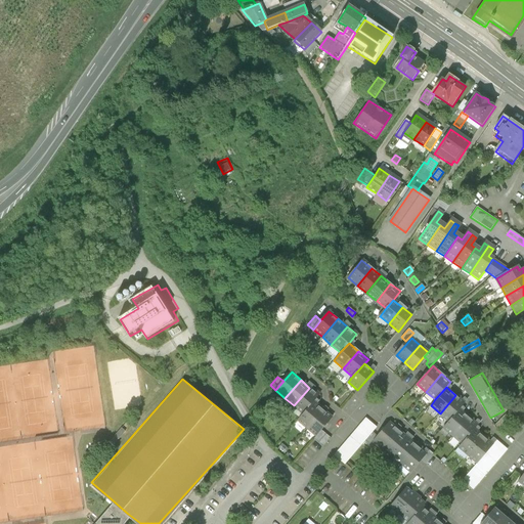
[(318,395),(309,388),(294,405),(303,413),(313,401),(318,395)]
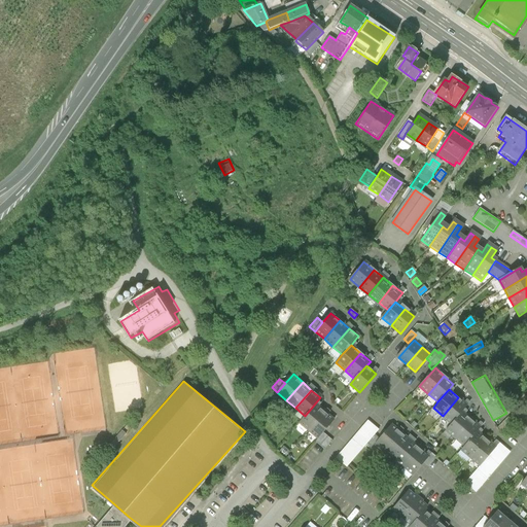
[(467,406),(458,397),(443,416),(451,423),(461,412),(467,406)]
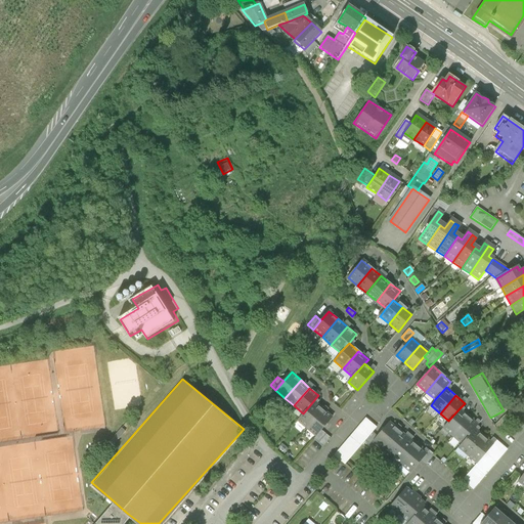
[(298,419),(307,427),(322,409),(313,401),(303,413),(298,419)]
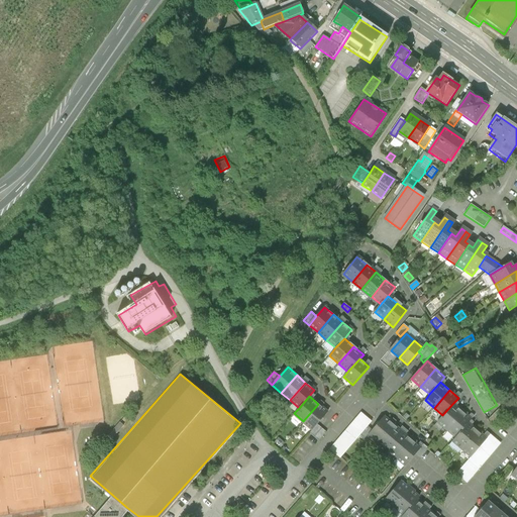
[(327,411),(318,404),(303,421),(312,429),(316,424),(327,411)]
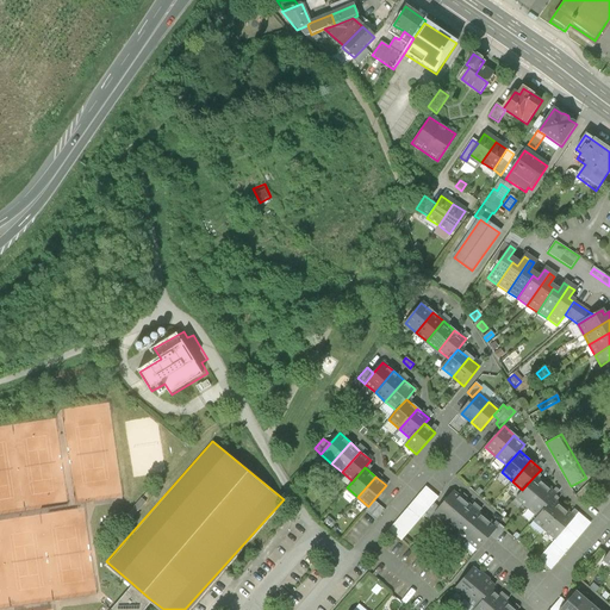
[(516,497),(528,506),(546,486),(534,477),(522,490),(516,497)]
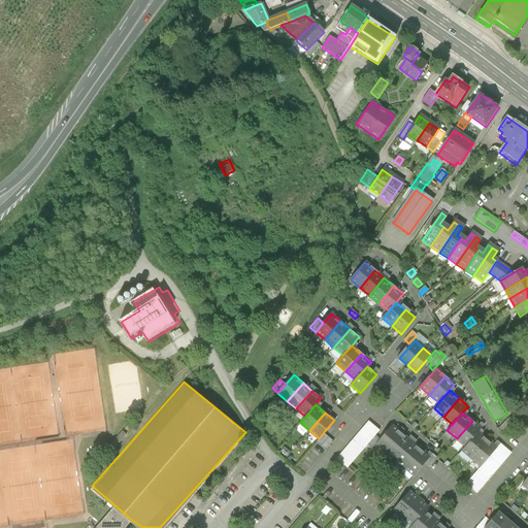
[(348,467),(367,444),(375,435),(380,430),(368,421),(337,458),(348,467)]
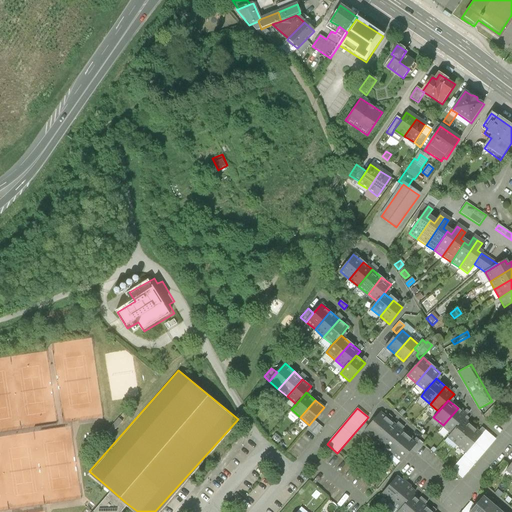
[(467,415),(458,408),(443,425),(452,433),(463,419),(467,415)]
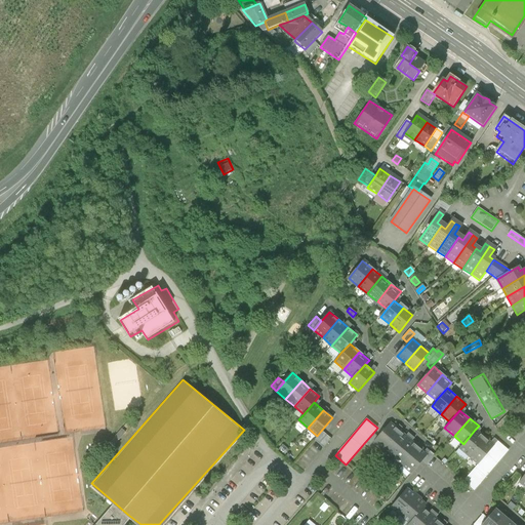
[(374,442),(384,450),(398,433),(389,425),(378,437),(374,442)]
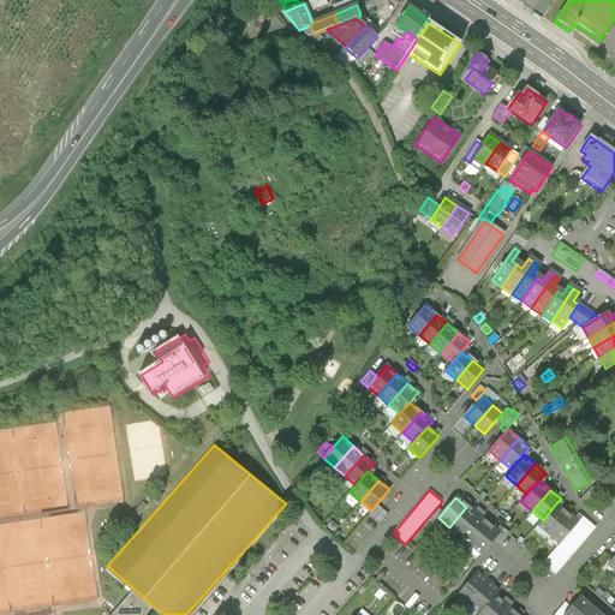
[(538,525),(549,533),(567,513),(556,503),(543,520),(538,525)]
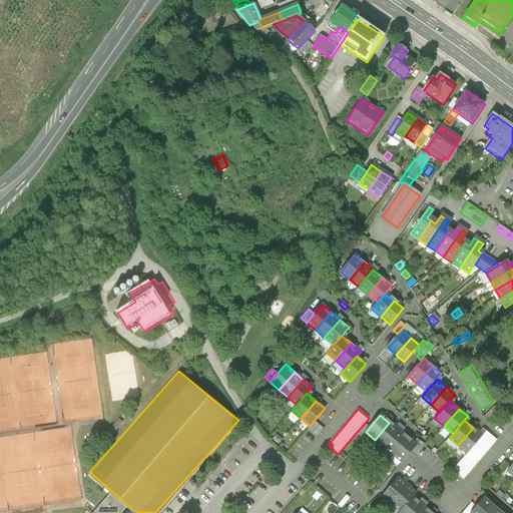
[(324,429),(314,421),(310,426),(307,430),(316,438),(324,429)]
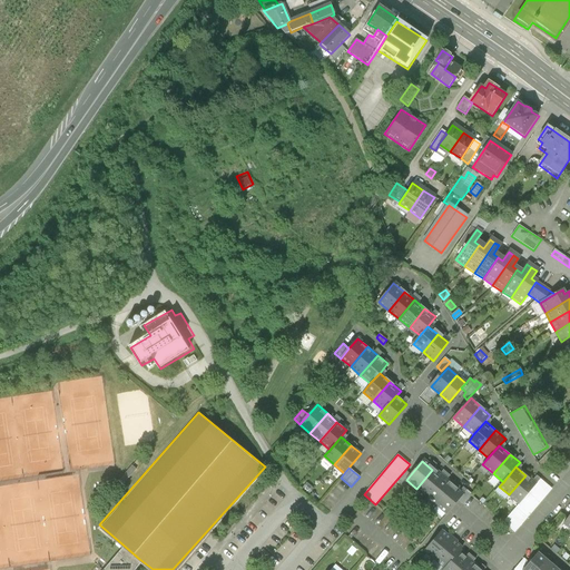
[(402,484),(406,480),(411,474),(405,470),(396,480),(402,484)]
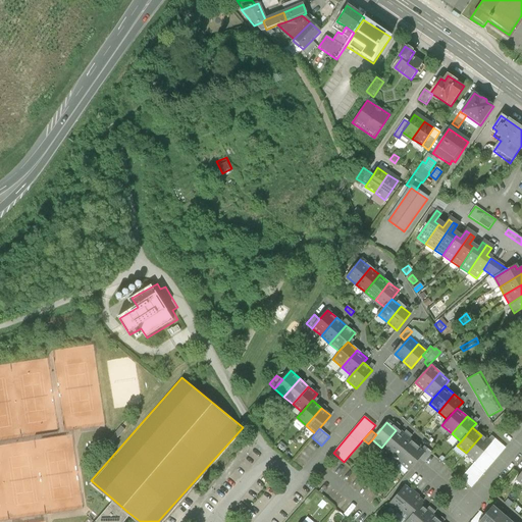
[(381,448),(390,455),(405,438),(396,430),(381,448)]
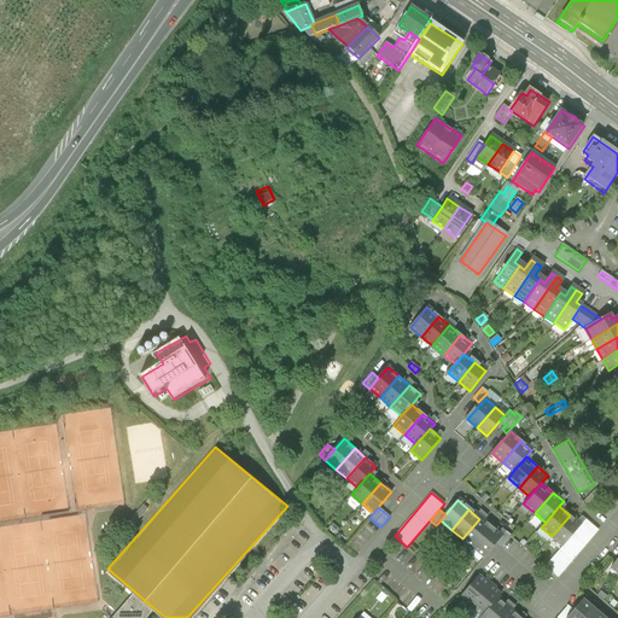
[(582,514),(576,520),(581,524),(563,546),(546,565),(557,575),(598,528),(582,514)]
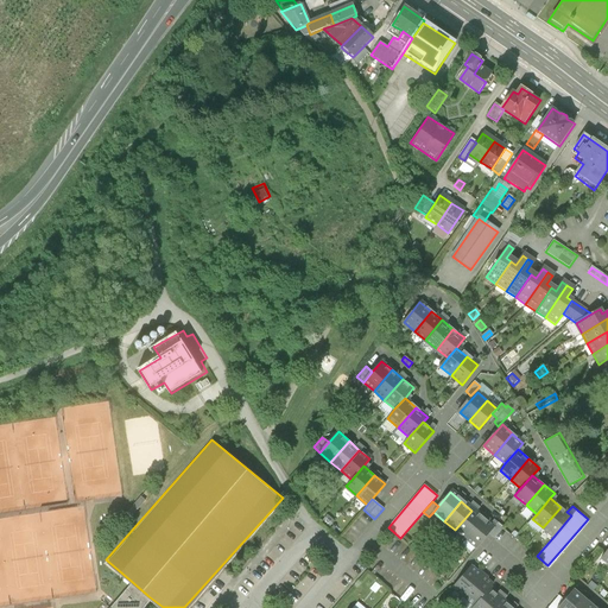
[(567,512),(561,507),(543,527),(553,537),(571,515),(567,512)]
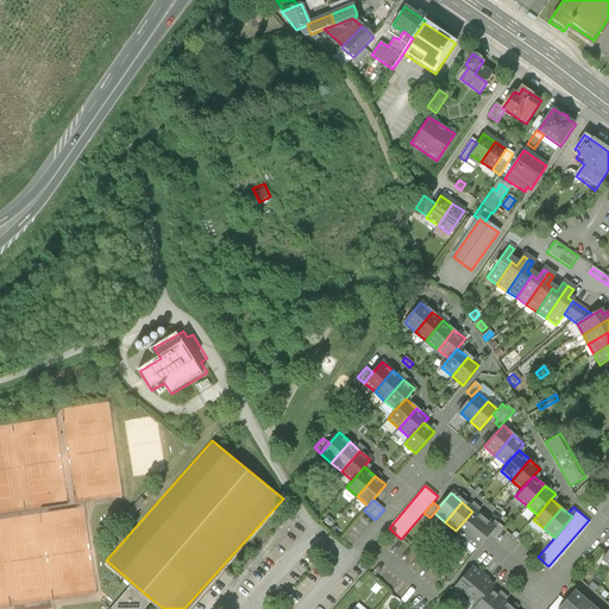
[(456,531),(466,540),(483,520),(472,512),(456,531)]
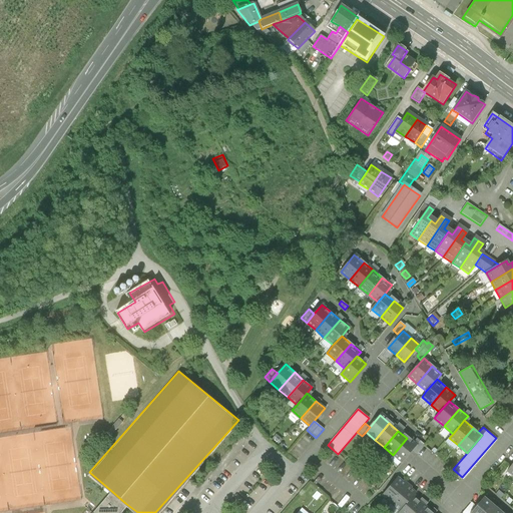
[(278,443),(282,439),(276,434),(272,438),(278,443)]
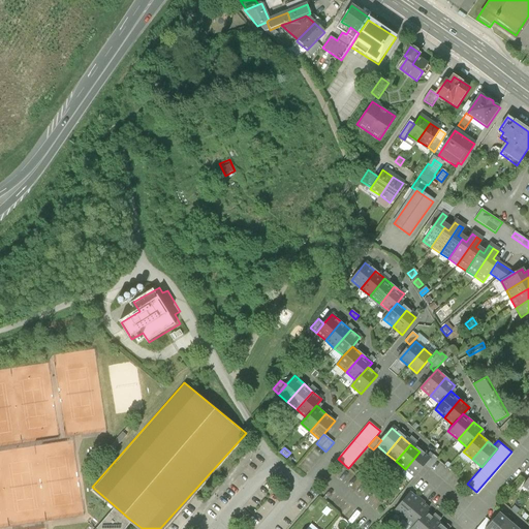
[(429,460),(419,452),(405,469),(414,477),(425,464),(429,460)]
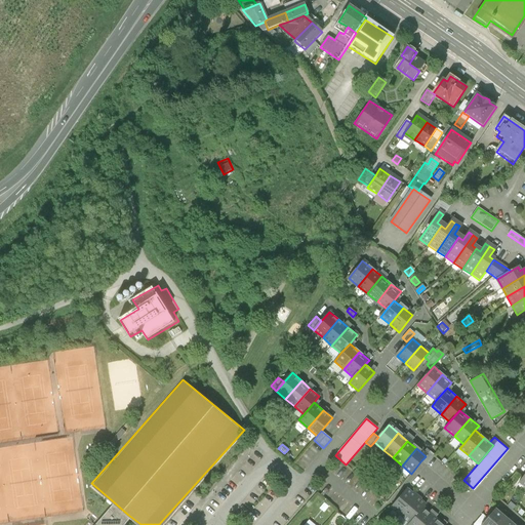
[(430,451),(426,456),(421,460),(427,465),(435,455),(430,451)]
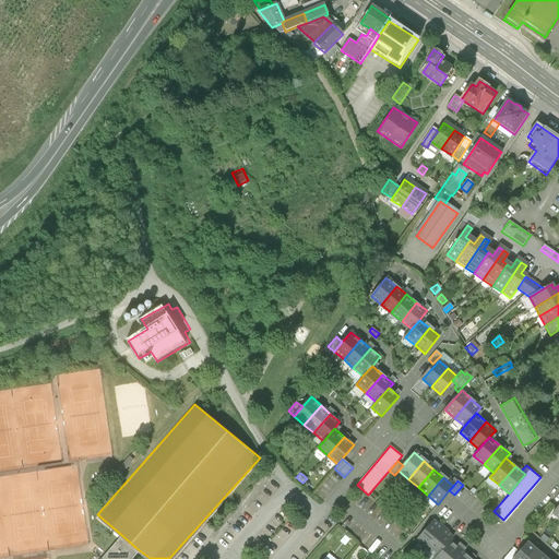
[(549,502),(540,512),(546,516),(554,507),(549,502)]
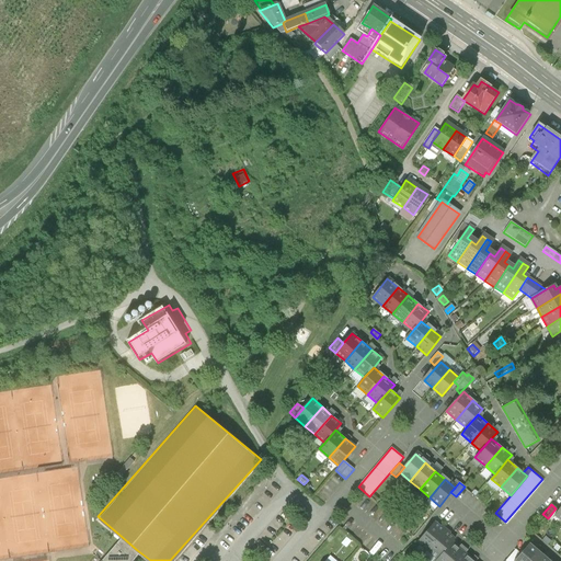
[(419,541),(428,550),(445,531),(435,523),(419,541)]
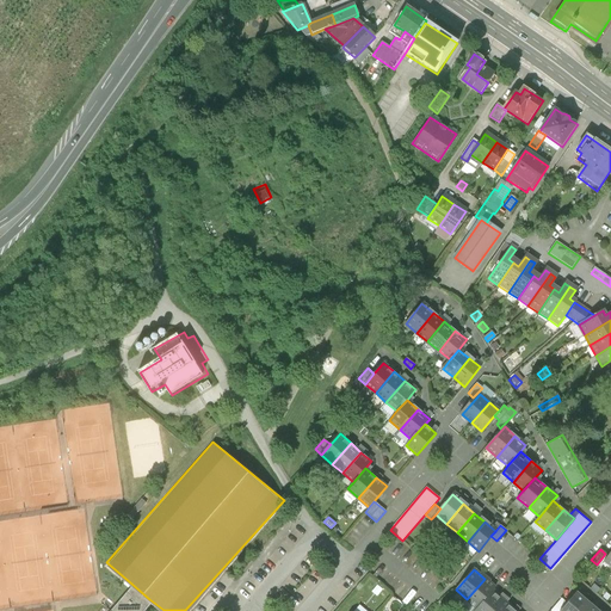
[(495,587),(485,579),(467,599),(477,608),(492,592),(495,587)]
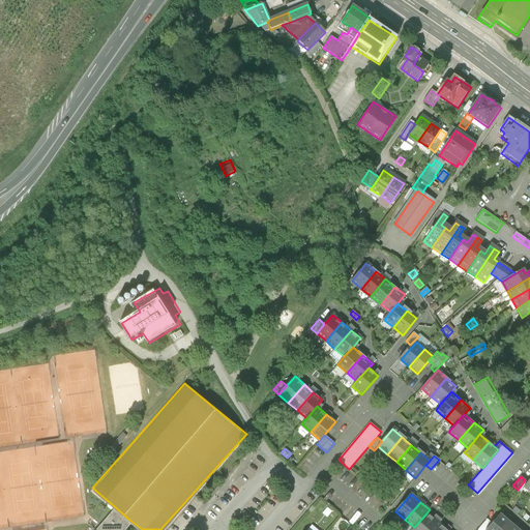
[(120,529),(129,520),(113,505),(99,521),(104,525),(98,529),(120,529)]
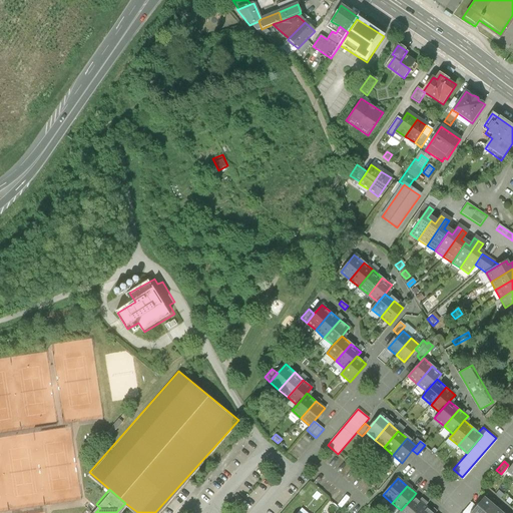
[(398,512),(414,512),(422,504),(413,497),(401,510),(398,512)]
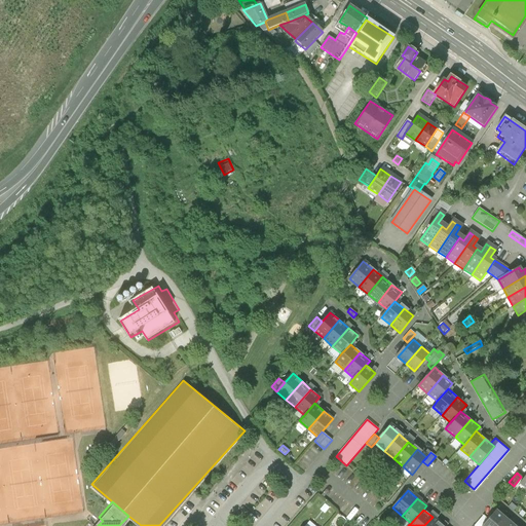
[(483,525),(498,525),(505,518),(497,511),(489,519),(483,525)]
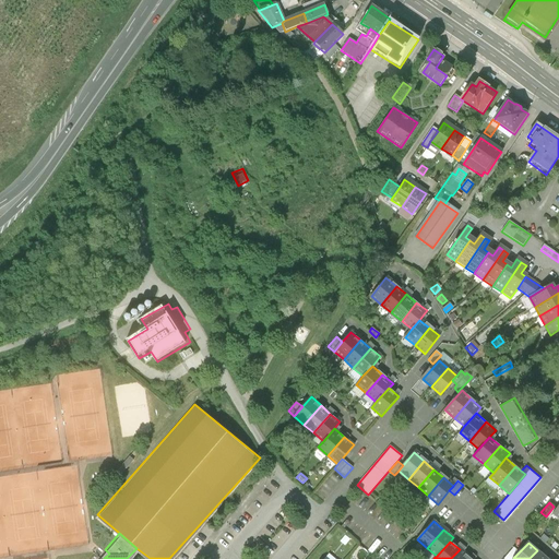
[(513,558),(520,551),(514,547),(503,558),(513,558)]
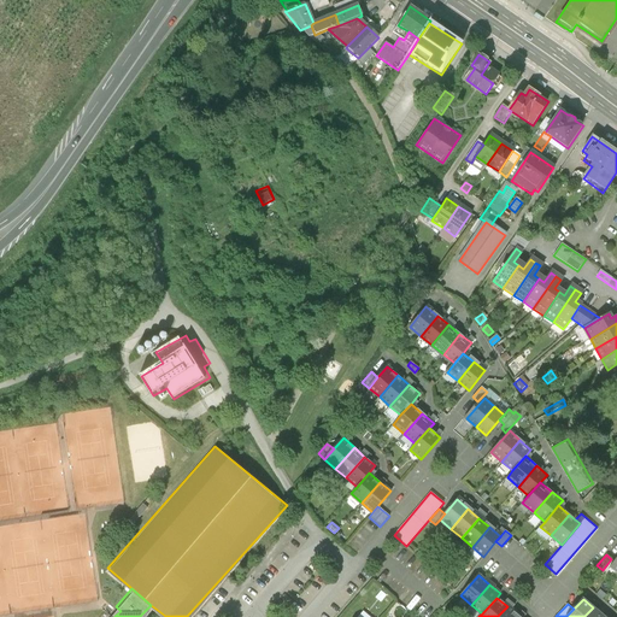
[(516,616),(518,616),(507,606),(498,616),(516,616)]
